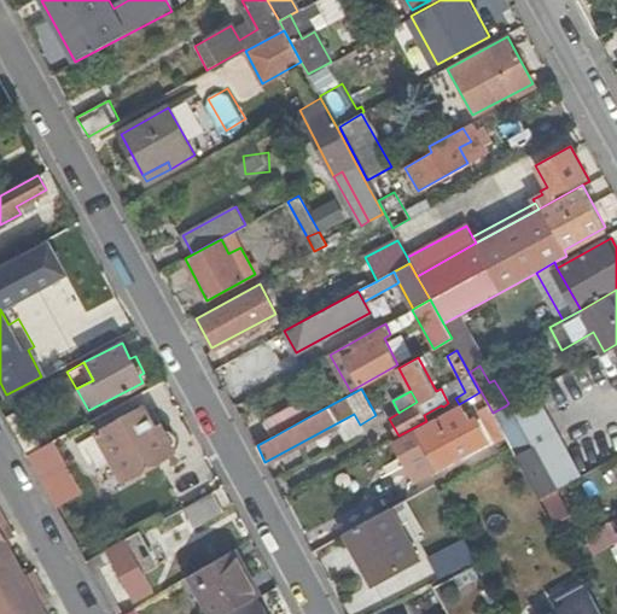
[(534,445),(556,433),(533,391),(508,403),(506,405),(529,448),(534,445)]
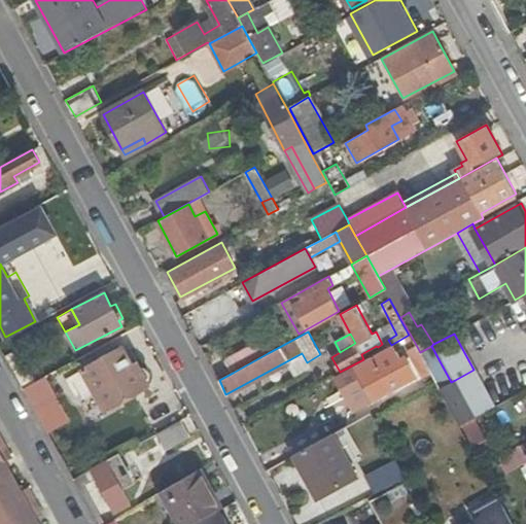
[(233,373),(268,353),(260,341),(225,360),(233,373)]
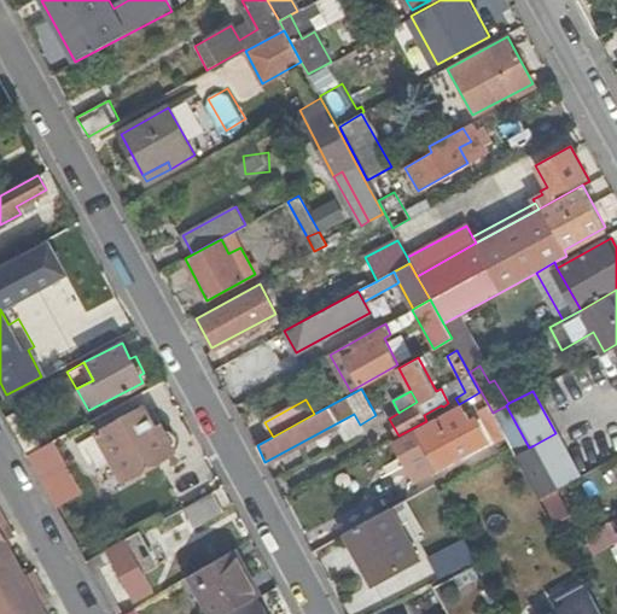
[(516,455),(529,448),(506,405),(493,413),(508,443),(516,455)]
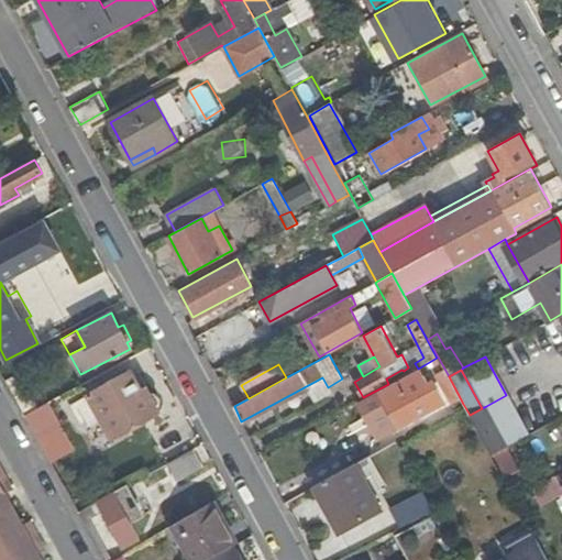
[(423,380),(418,371),(378,392),(397,427),(442,403),(429,377),(423,380)]
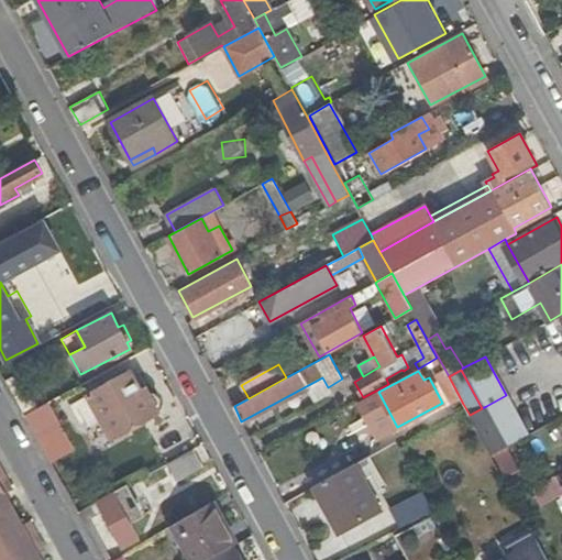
[(24,415),(36,407),(17,372),(4,379),(24,415)]
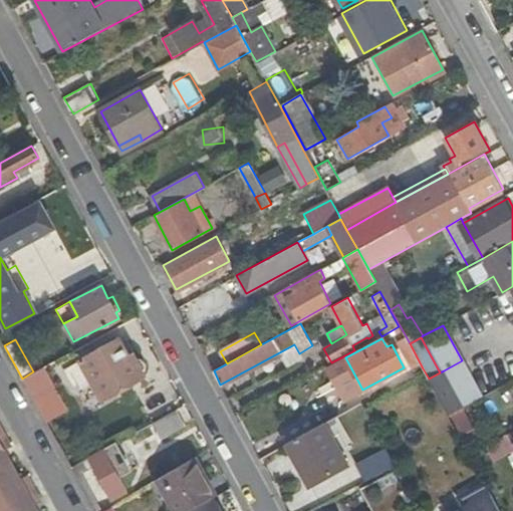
[(82,363),(89,376),(92,381),(81,388),(89,403),(97,398),(99,400),(145,374),(143,372),(147,368),(148,362),(144,358),(140,357),(136,357),(134,354),(129,356),(118,339),(80,359),(82,363)]
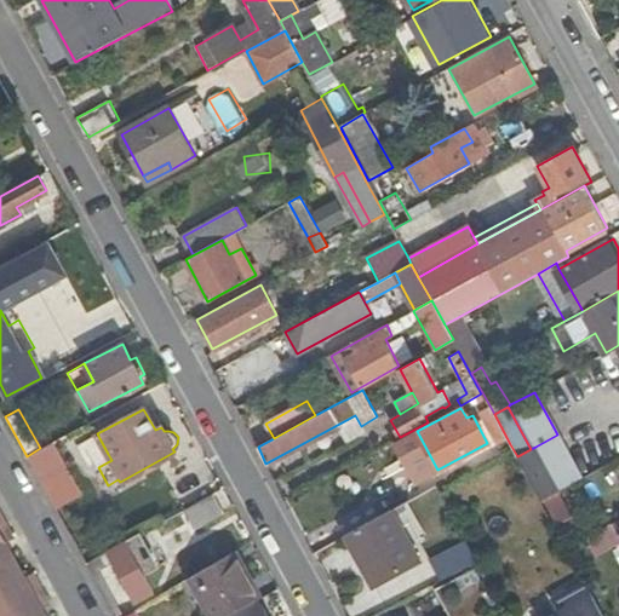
[(582,477),(557,435),(536,447),(557,489),(582,477)]
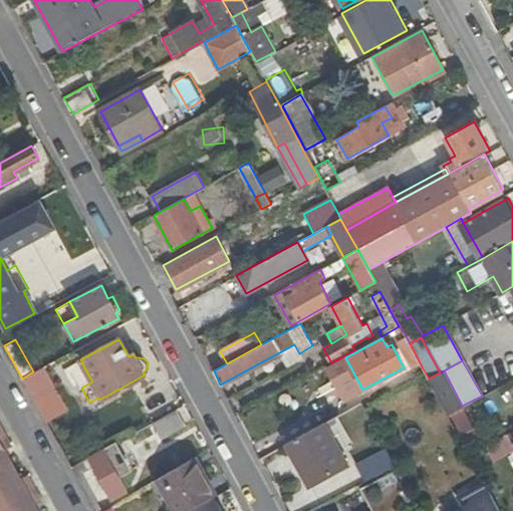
[(78,382),(89,376),(82,363),(72,368),(78,382)]
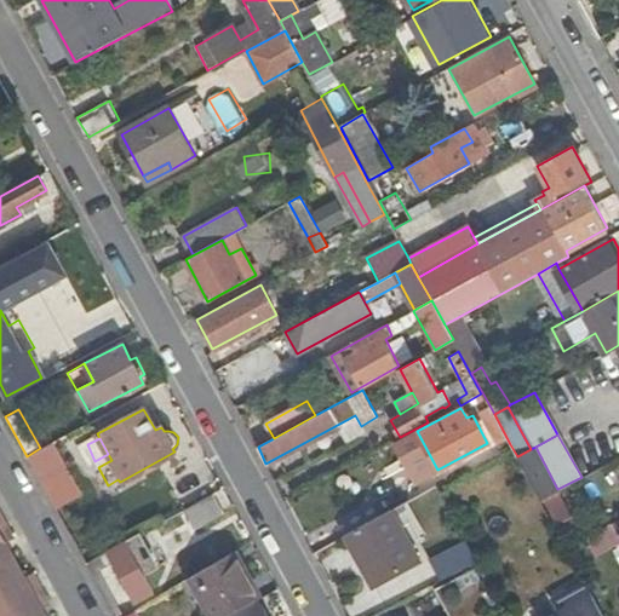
[(64,483),(44,447),(40,448),(27,456),(46,493),(64,483)]
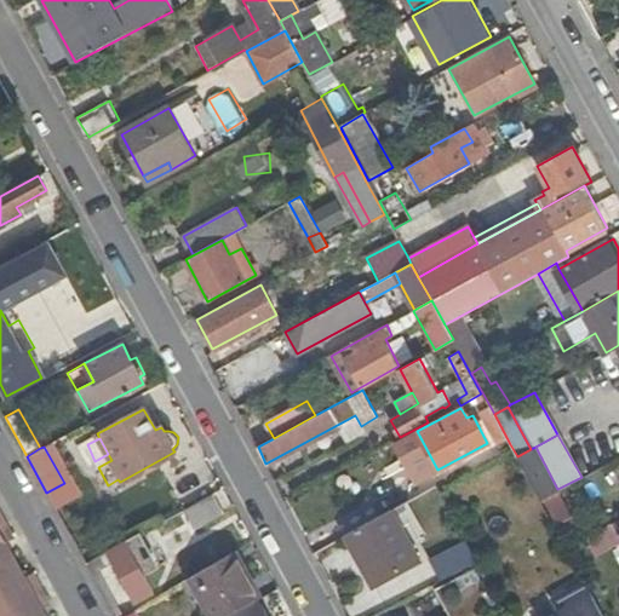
[(557,489),(536,447),(531,449),(517,456),(540,499),(556,490),(557,489)]
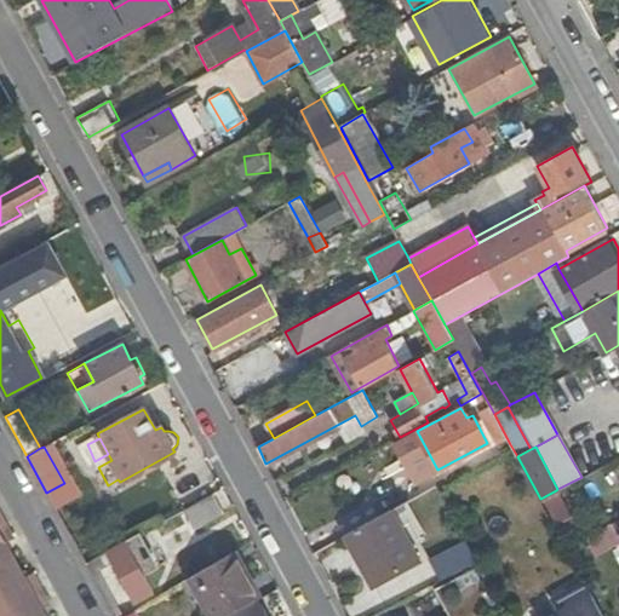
[(575,525),(556,490),(540,499),(560,535),(575,525)]
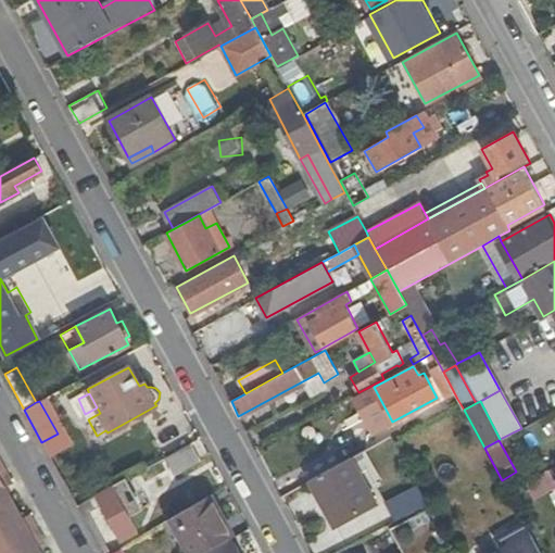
[(200,457),(190,442),(164,456),(174,473),(200,457)]
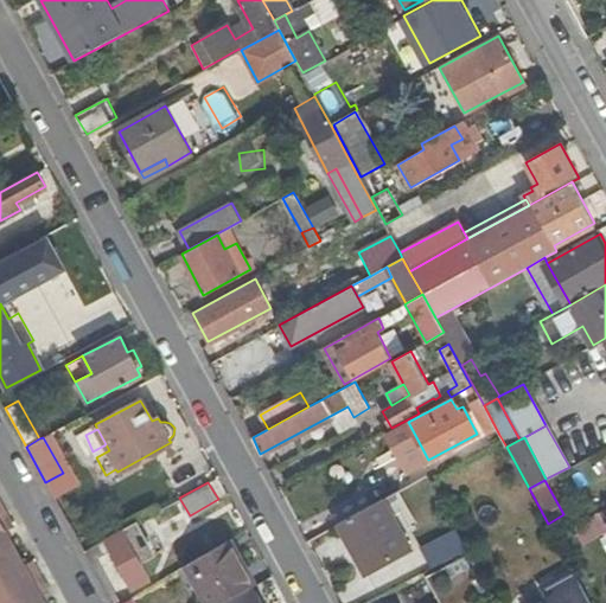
[(0,597),(5,596),(8,602),(45,602),(42,595),(49,591),(32,562),(25,565),(7,532),(14,528),(0,501),(0,597)]
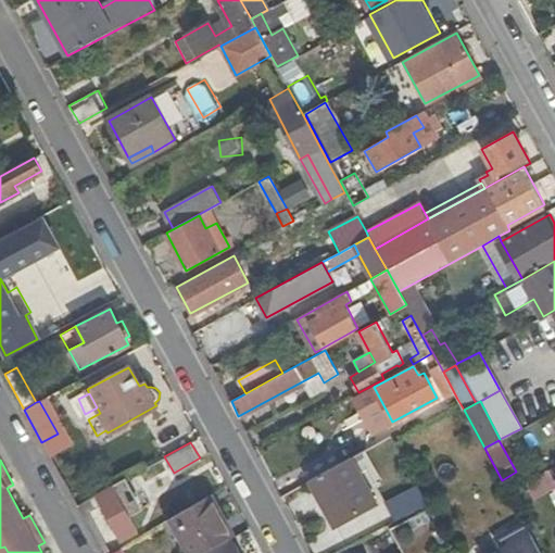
[(554,470),(552,466),(529,480),(540,498),(554,488),(554,470)]
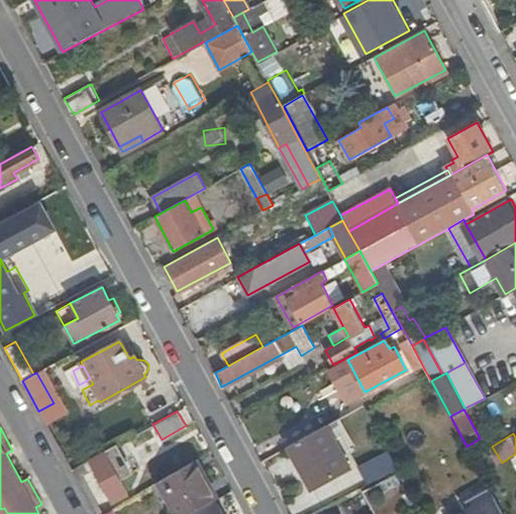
[(294,454),(303,471),(308,469),(310,473),(316,485),(349,469),(331,435),(294,454)]
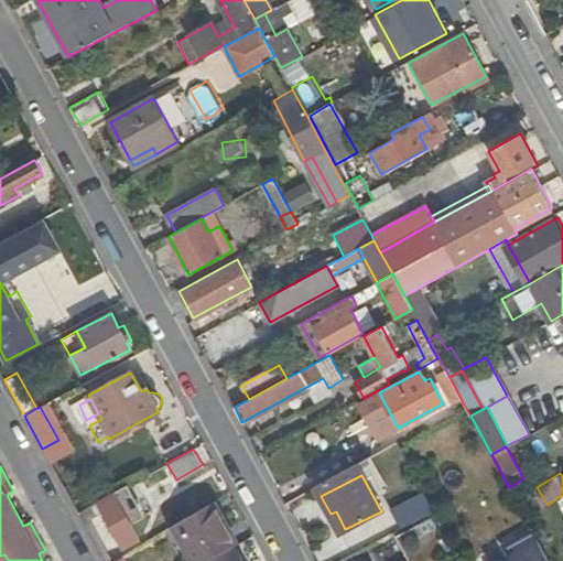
[(96,502),(77,513),(83,520),(87,518),(100,510),(121,547),(137,539),(128,521),(140,515),(127,488),(98,505),(96,502)]
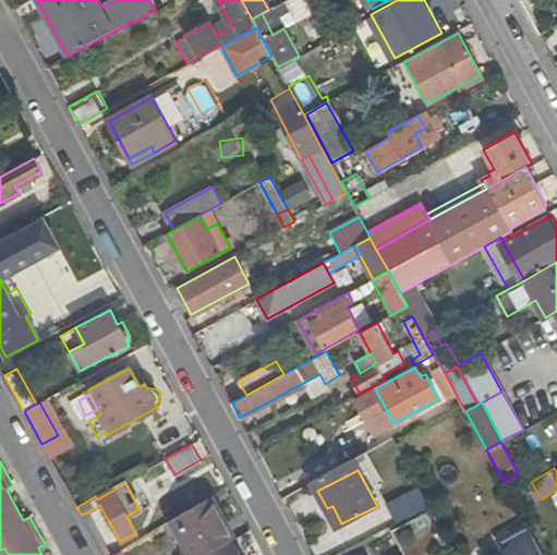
[(392,521),(422,505),(413,489),(384,505),(392,521)]
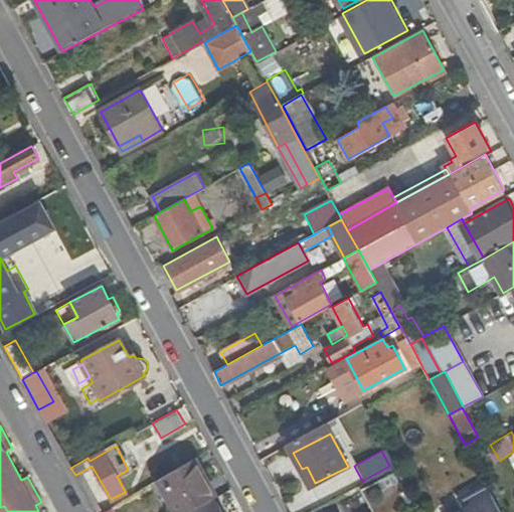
[(185,511),(212,498),(191,459),(159,478),(178,511),(185,511)]
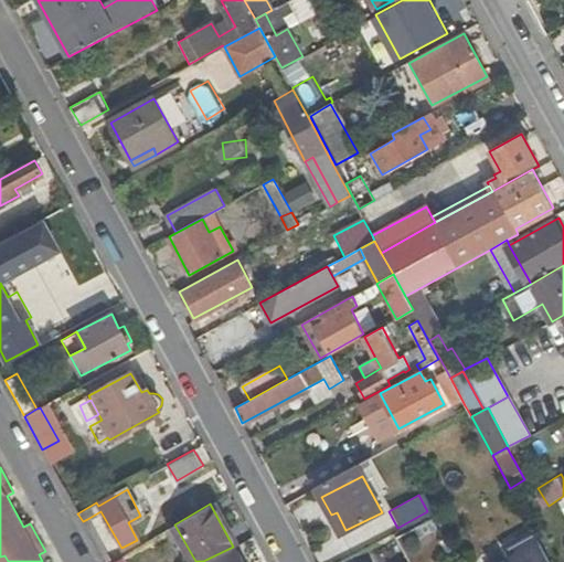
[(337,512),(331,515),(333,520),(341,532),(346,530),(339,517),(337,512)]
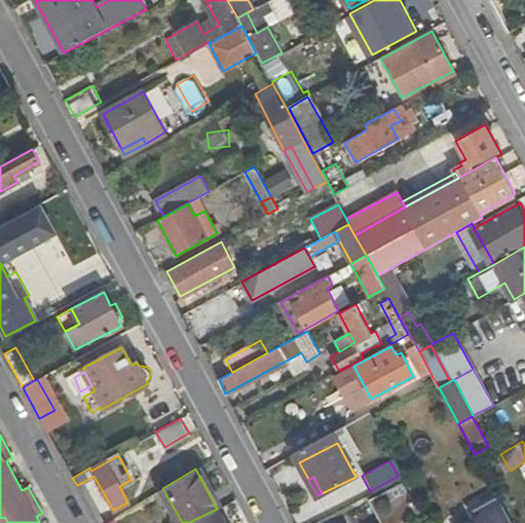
[(81,483),(77,485),(97,522),(101,522),(103,522),(81,483)]
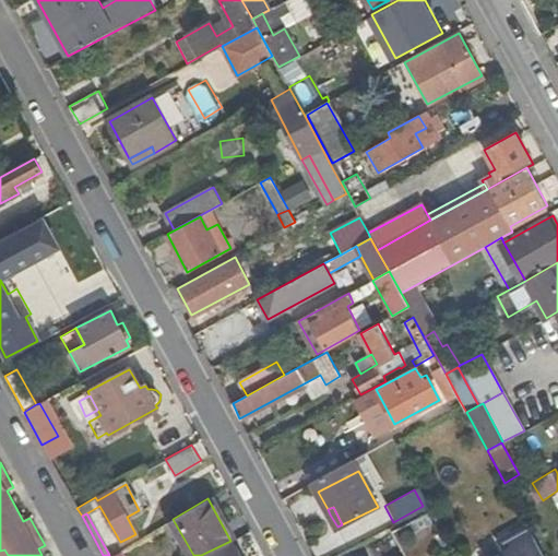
[(544,555),(532,533),(491,555),(544,555)]
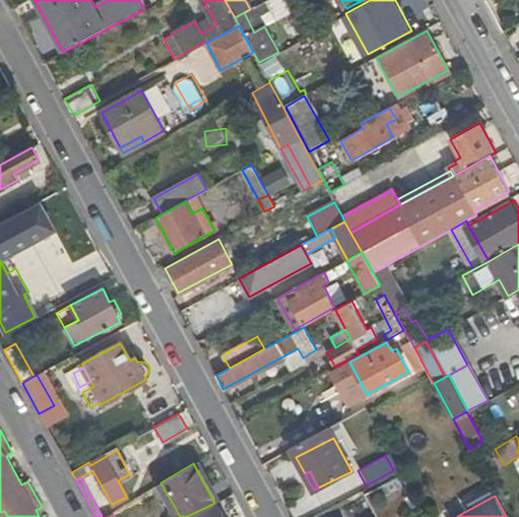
[(222,516),(216,505),(194,516),(222,516)]
